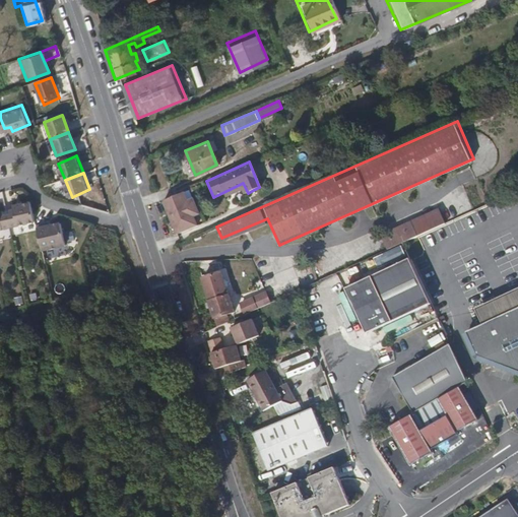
[(197,216),(190,198),(186,200),(181,191),(158,201),(174,236),(196,225),(193,218),(197,216)]
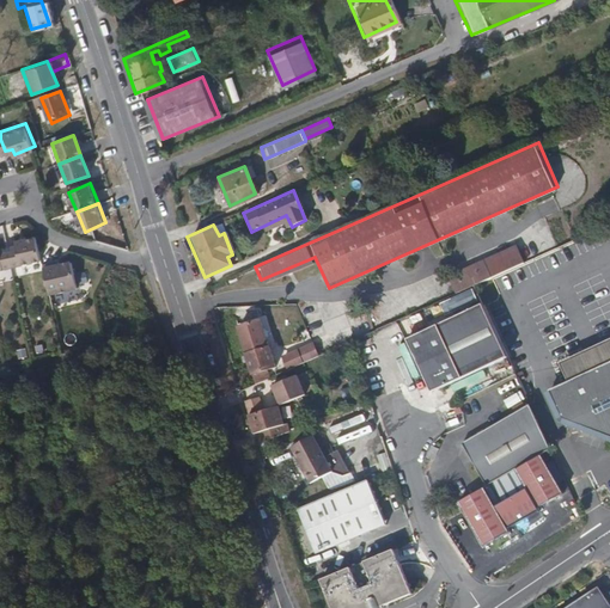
[(43,259),(36,237),(16,241),(17,247),(8,250),(14,269),(43,259)]
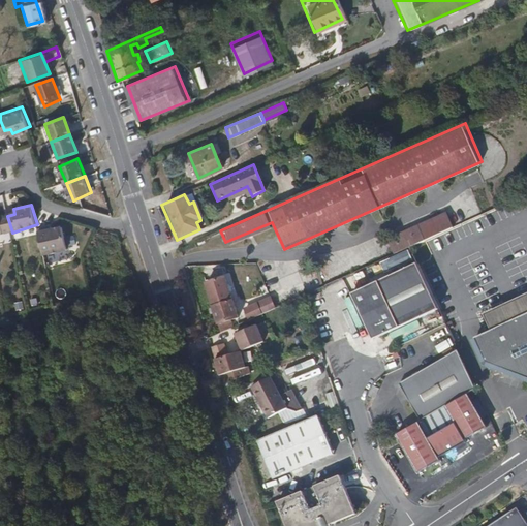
[(392,249),(451,222),(442,207),(385,234),(392,249)]
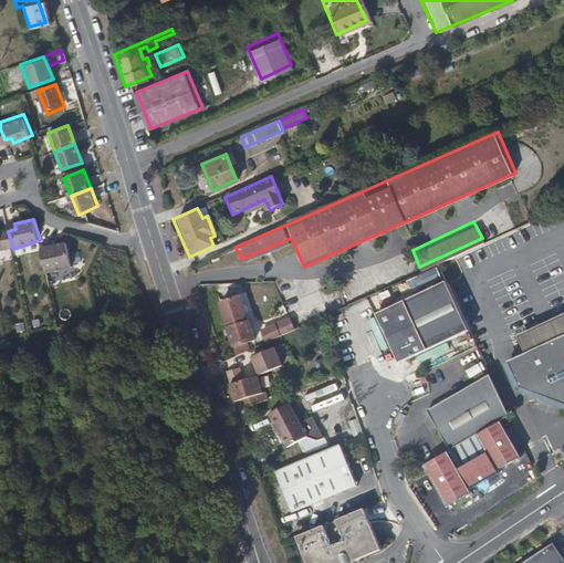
[(0,252),(13,249),(8,231),(0,233),(0,252)]
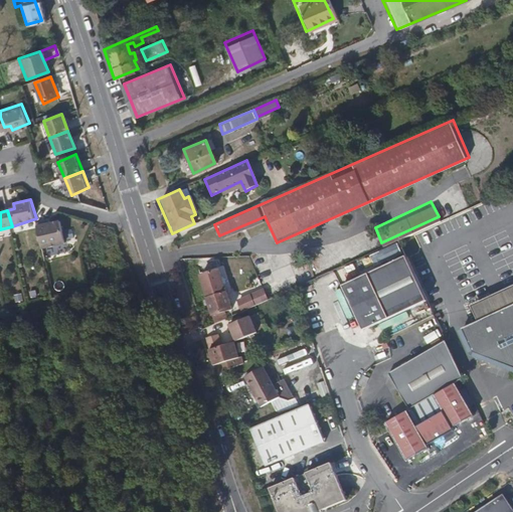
[(66,243),(60,222),(45,226),(44,222),(36,225),(43,250),(66,243)]
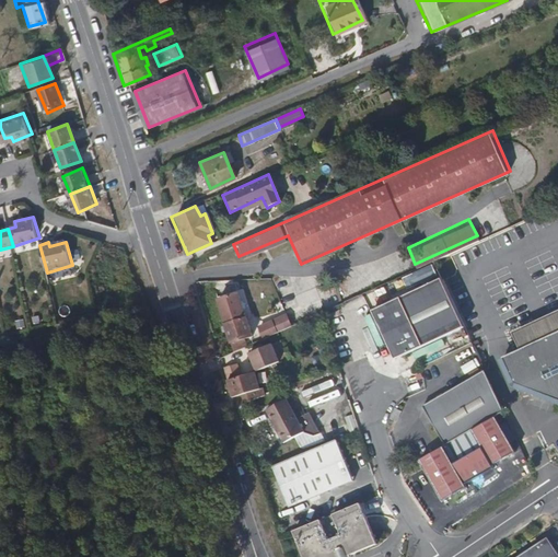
[(463,326),(439,280),(371,313),(391,351),(405,355),(463,326)]
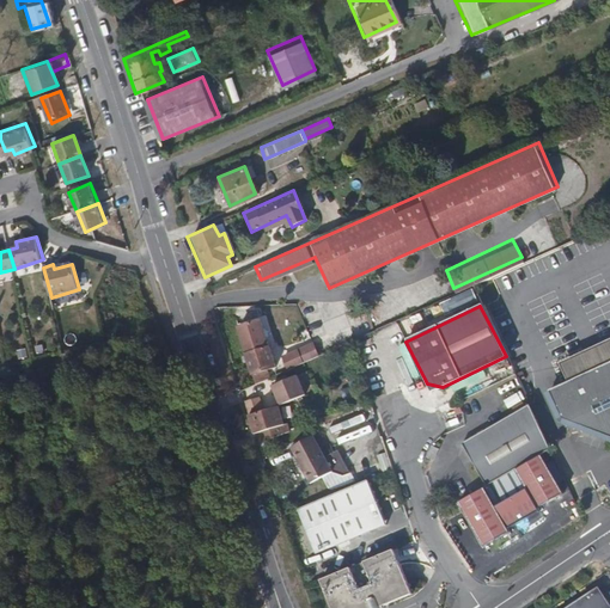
[(274,368),(258,321),(236,329),(255,385),(268,380),(264,370),(274,368)]
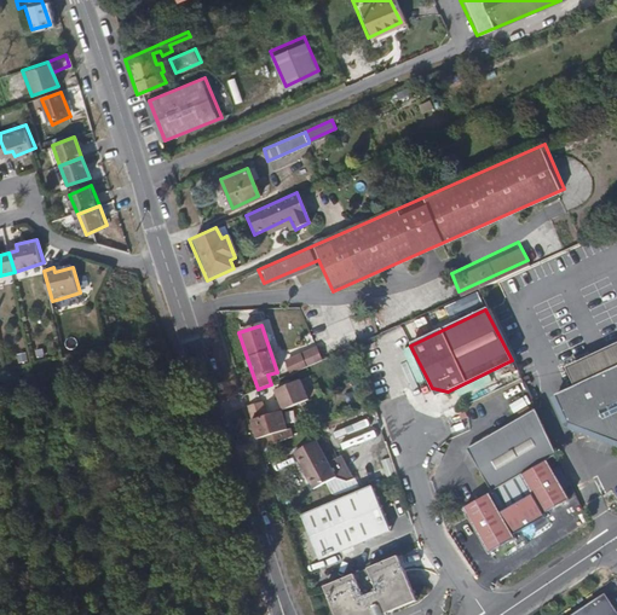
[(288,375),(322,361),(316,347),(283,361),(288,375)]
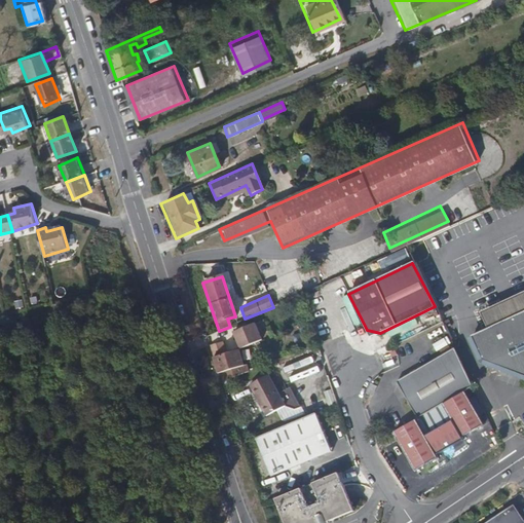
[(12,297),(14,305),(23,304),(21,296),(12,297)]
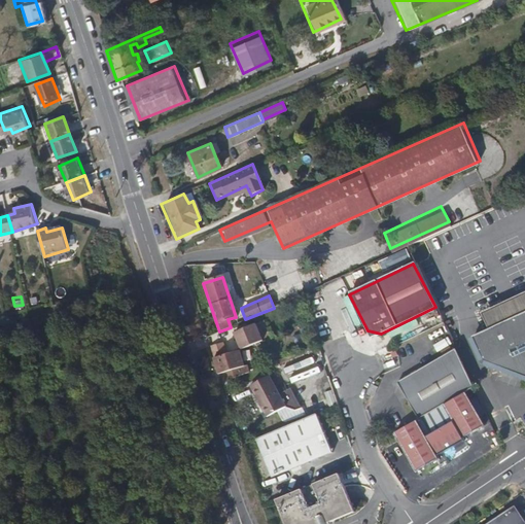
[(524,311),(471,338),(482,362),(524,378),(524,311)]
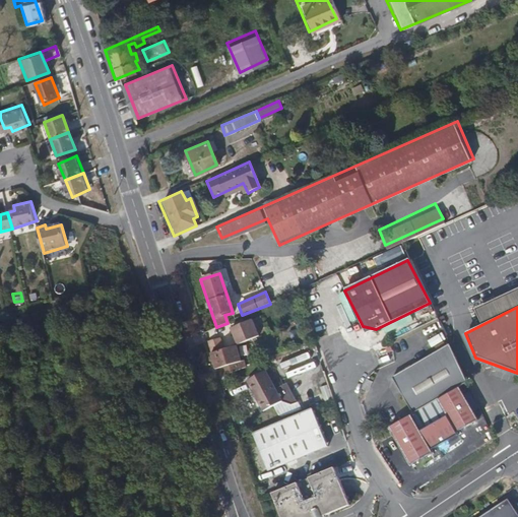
[(258,336),(252,320),(232,329),(238,345),(258,336)]
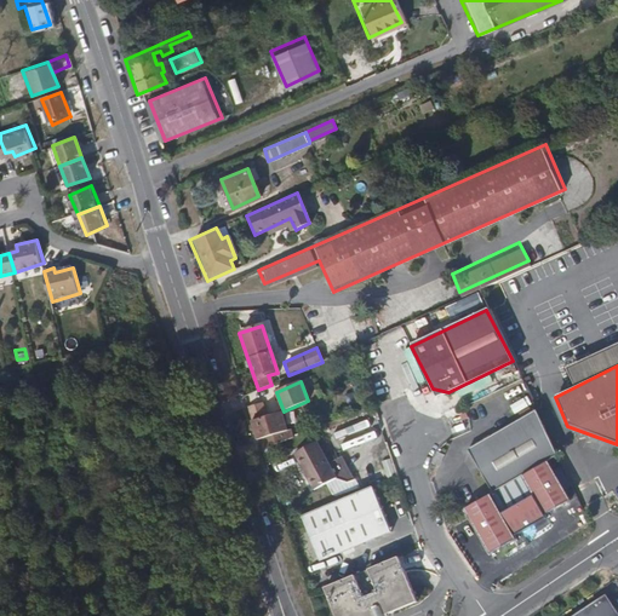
[(525,392),(509,401),(513,408),(528,399),(525,392)]
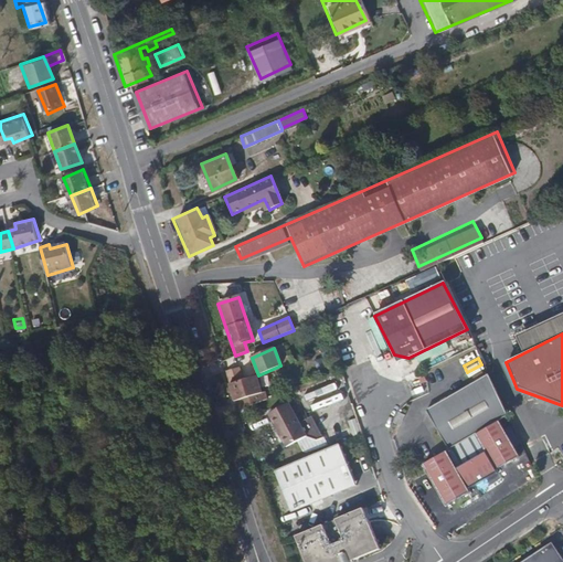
[(247,374),(243,361),(223,369),(227,382),(247,374)]
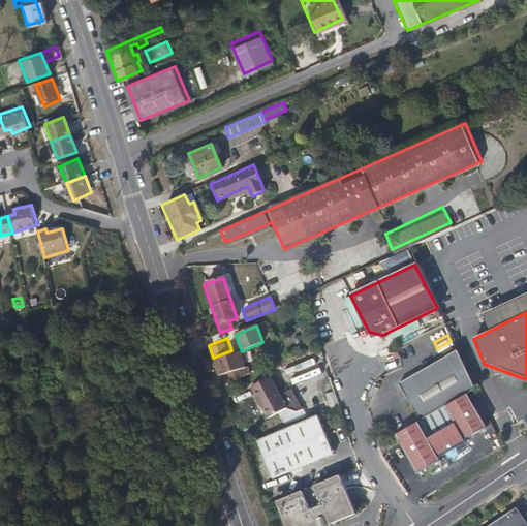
[(213,358),(220,380),(221,384),(250,373),(249,370),(246,361),(241,362),(237,348),(231,350),(213,358)]
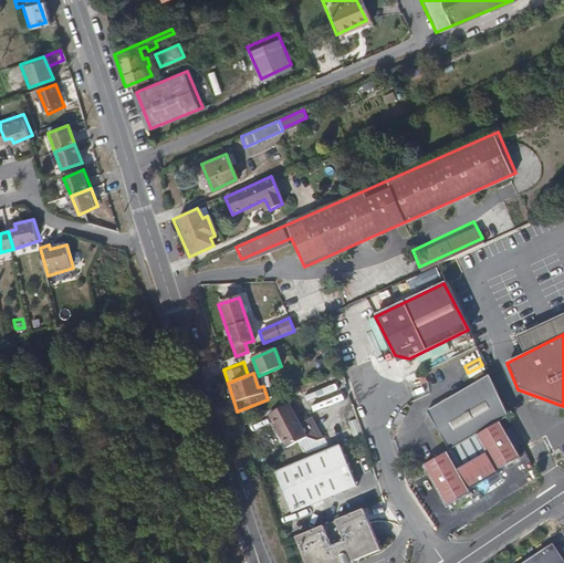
[(508,416),(486,373),(424,412),(449,451),(450,451),(477,435),(499,421),(508,416)]
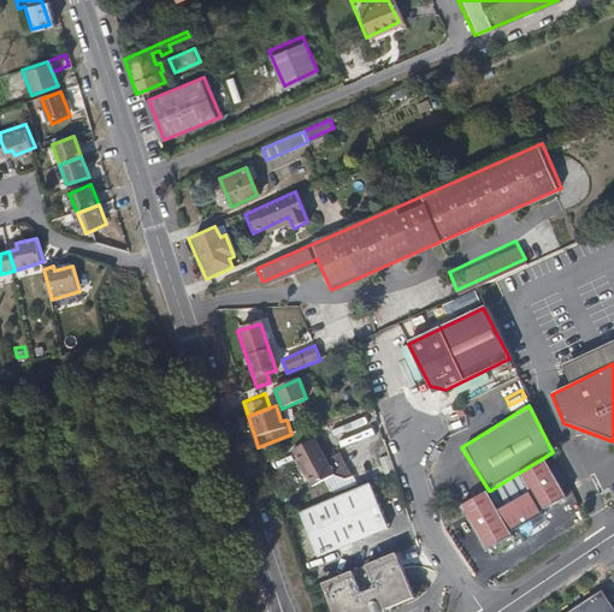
[(350,473),(338,449),(325,456),(313,434),(290,446),(310,483),(332,470),(343,476),(350,473)]
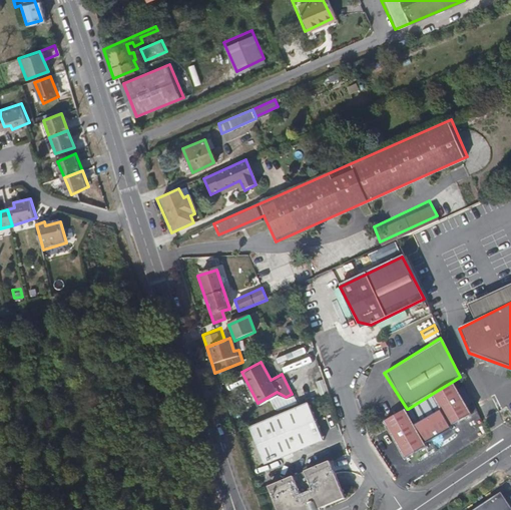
[(471,411),(452,382),(432,394),(441,410),(417,424),(408,409),(407,409),(385,423),(408,460),(430,447),(428,442),(455,427),(452,423),(471,411)]
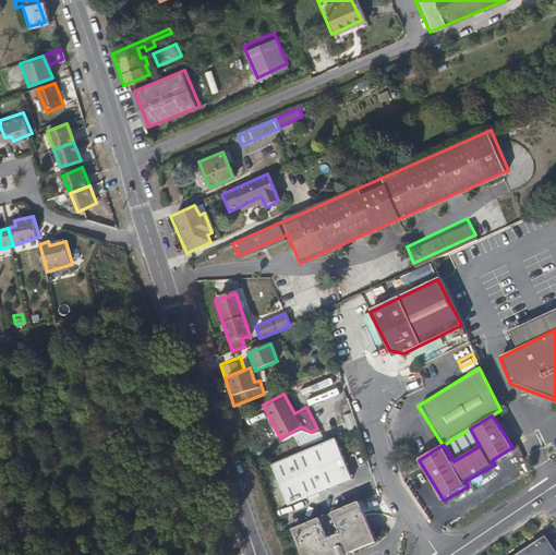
[(351,475),(335,435),(269,461),(286,504),(351,475)]
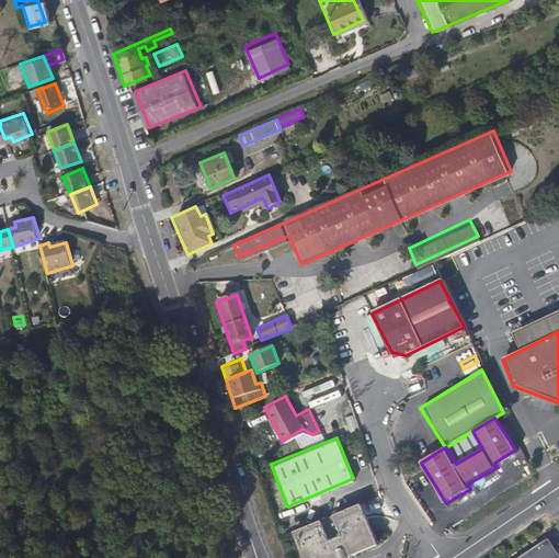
[(341,557),(376,543),(358,500),(294,530),(306,557),(341,557)]
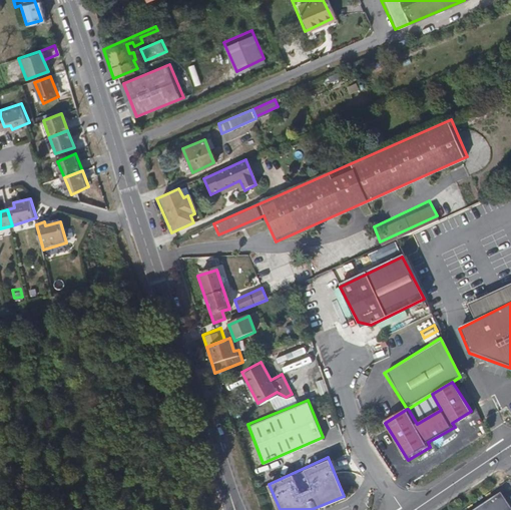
[(510,509),(510,508),(499,489),(466,509),(510,509)]
